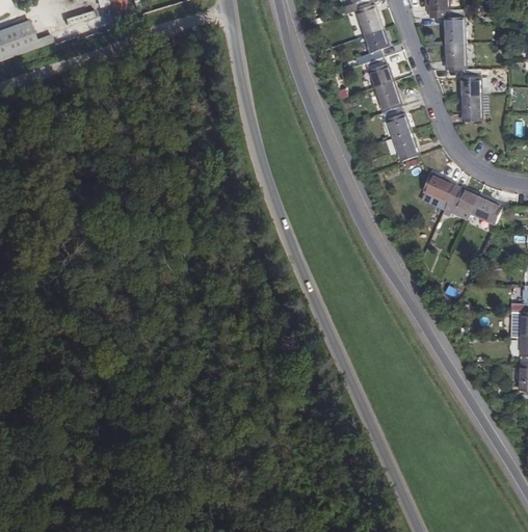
[(88,0),(91,9),(104,7),(108,25),(125,21),(120,0),(88,0)]
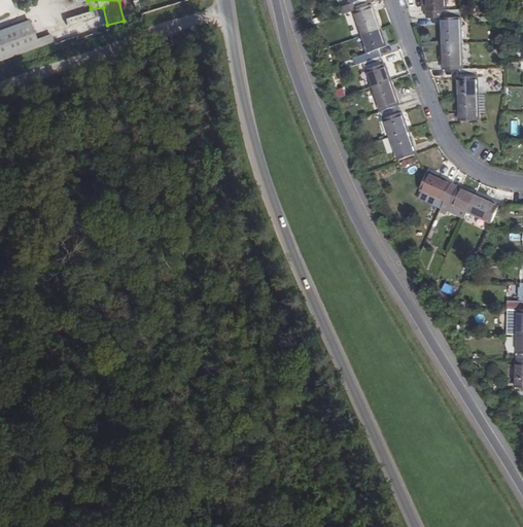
[(347,0),(351,10),(368,4),(365,0),(347,0)]
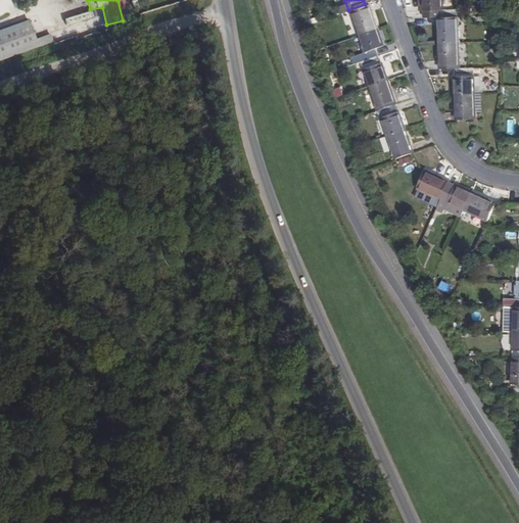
[(439,9),(438,0),(420,0),(421,10),(421,17),(436,17),(453,16),(453,9),(439,9)]
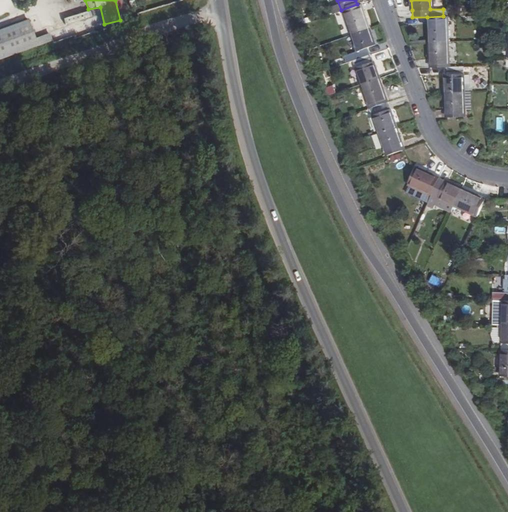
[(357,4),(341,10),(349,34),(367,28),(358,4),(357,4)]
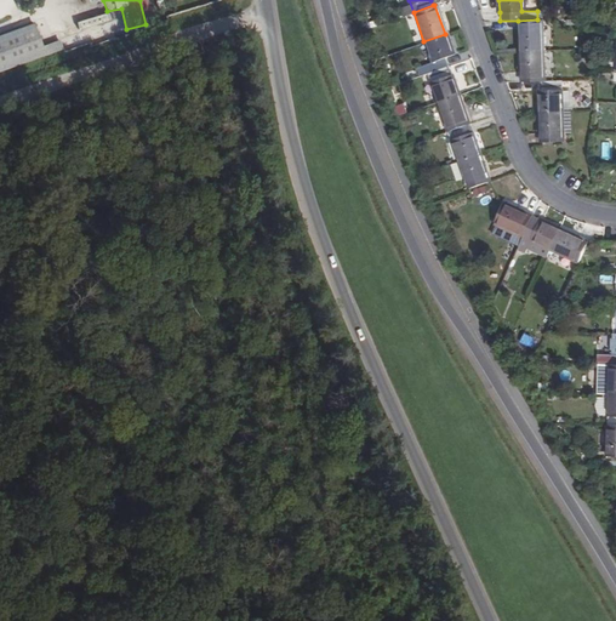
[(537,20),(518,21),(518,29),(515,30),(517,52),(539,51),(537,20)]
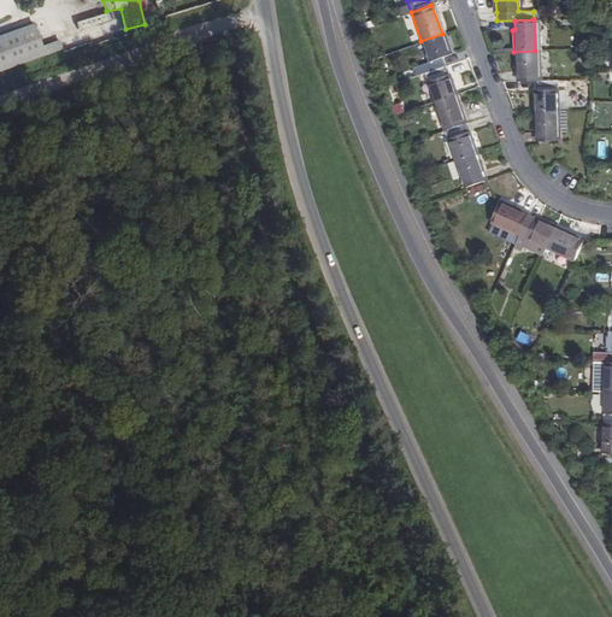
[(30,24),(0,35),(0,53),(35,40),(30,24)]
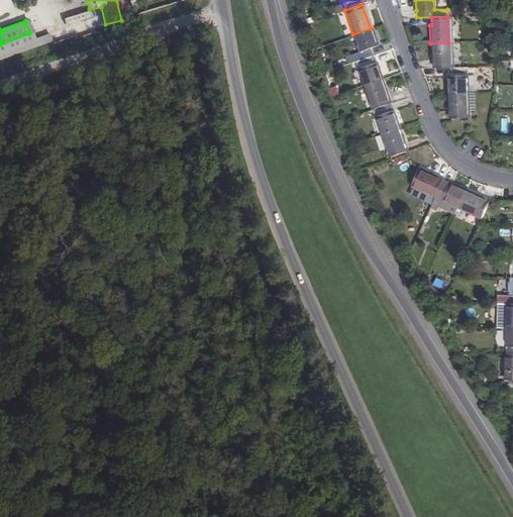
[(371,28),(352,34),(358,52),(352,55),(354,61),(370,56),(368,48),(376,45),(371,28)]
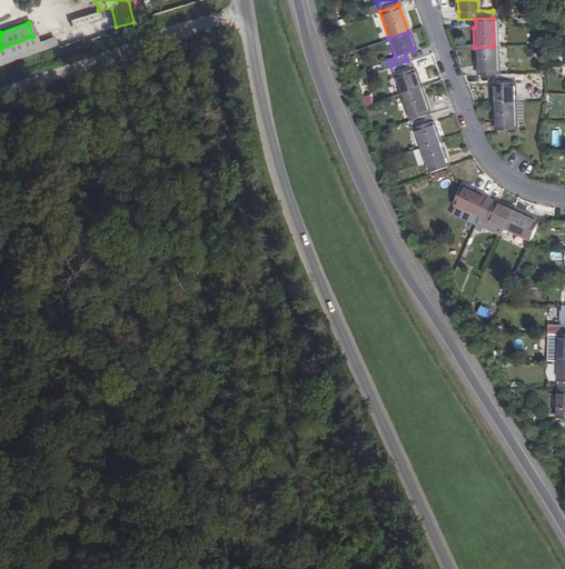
[(494,47),(474,48),(475,75),(492,75),(495,75),(494,47)]
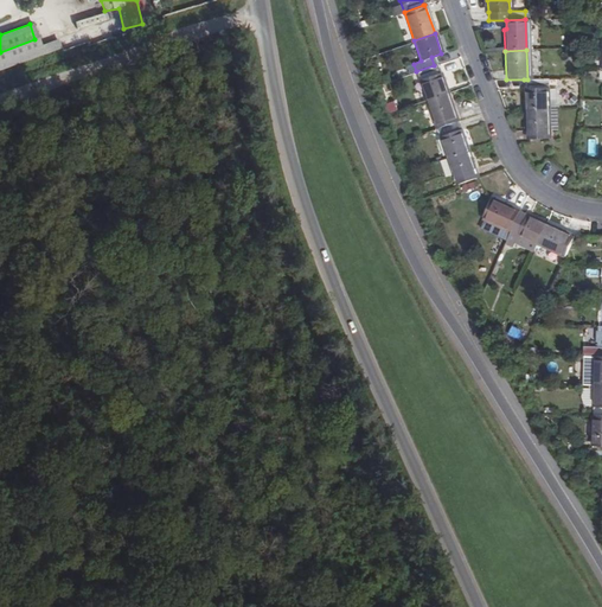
[(434,65),(416,71),(427,100),(447,93),(440,72),(437,74),(434,65)]
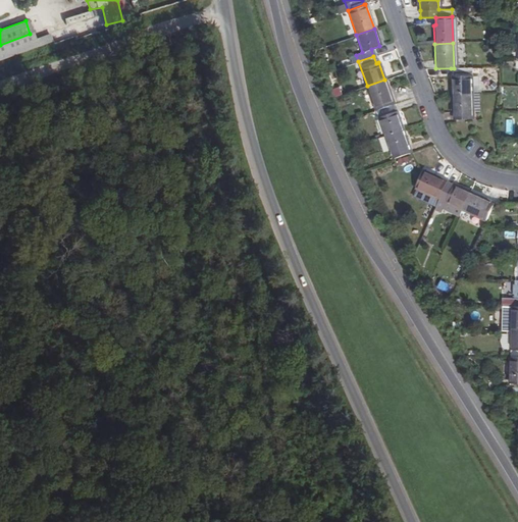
[(454,68),(451,68),(450,75),(449,75),(450,94),(468,94),(467,67),(454,68)]
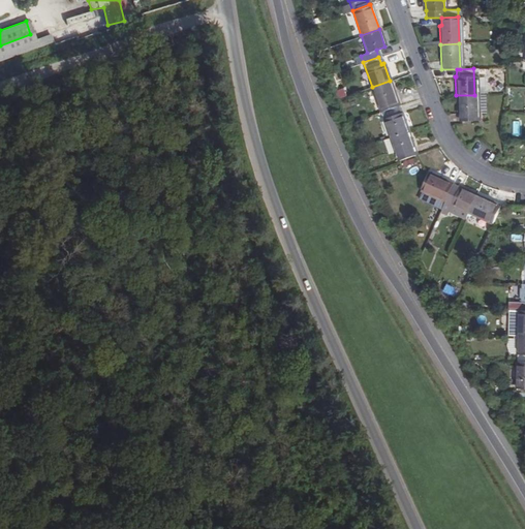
[(390,81),(372,87),(380,111),(396,105),(398,105),(390,81)]
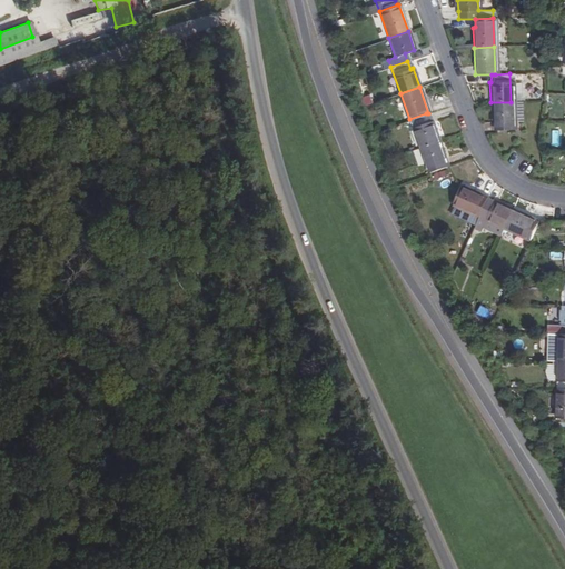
[(511,102),(491,102),(491,130),(512,129),(511,102)]
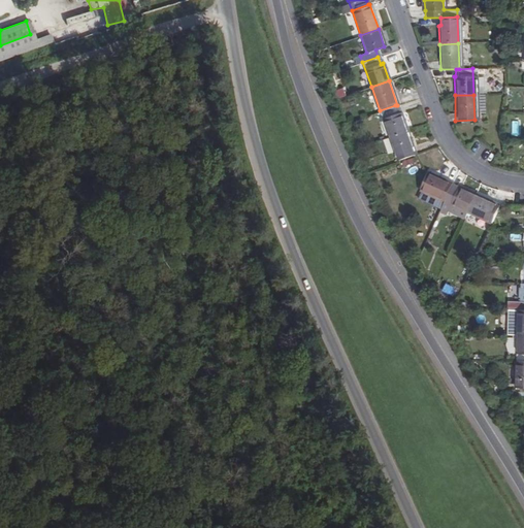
[(395,105),(380,110),(388,135),(405,129),(400,112),(398,112),(395,105)]
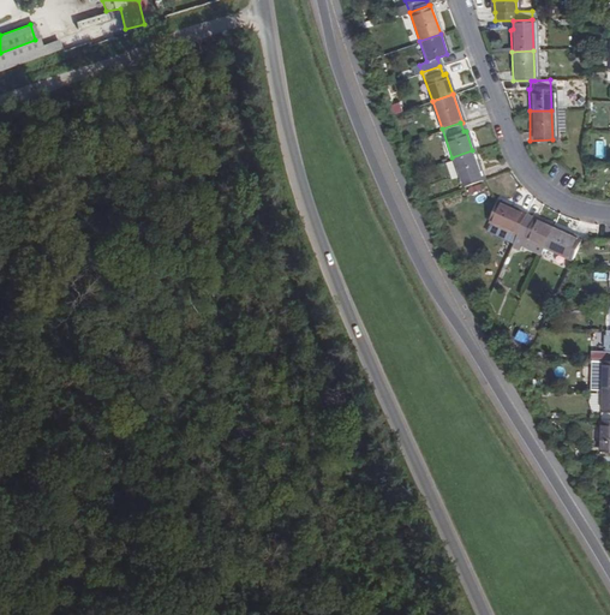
[(472,150),(452,157),(462,186),(483,179),(472,150)]
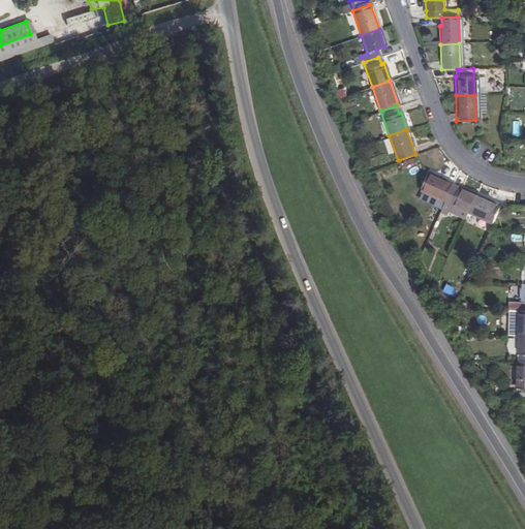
[(419,191),(442,203),(450,186),(450,185),(426,175),(419,191)]
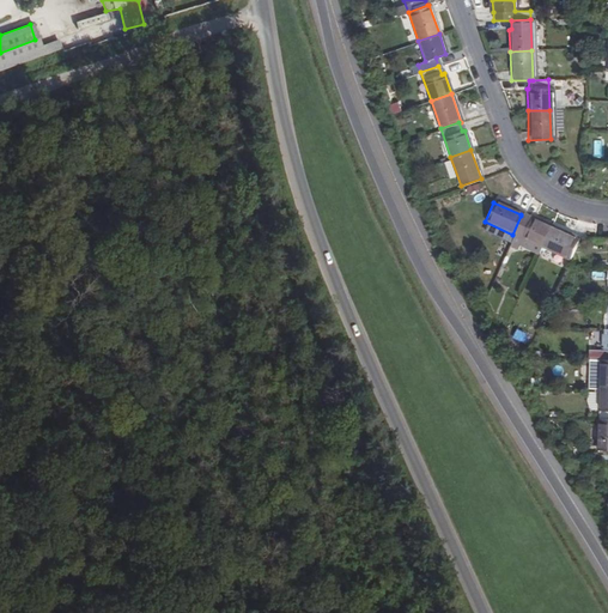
[(540,247),(549,226),(530,218),(529,220),(521,216),(512,235),(506,247),(515,250),(517,246),(536,254),(540,247)]
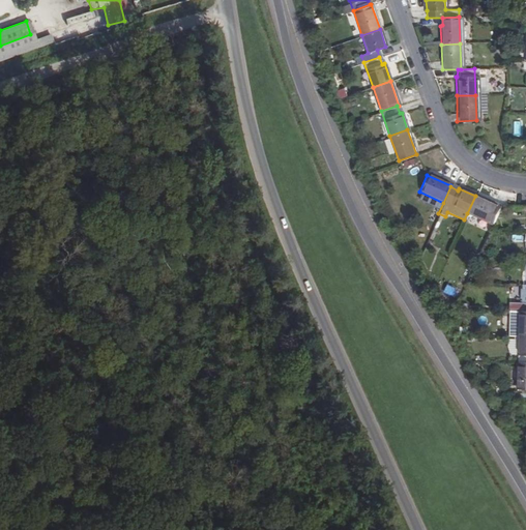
[(498,206),(475,196),(467,213),(490,224),(498,206)]
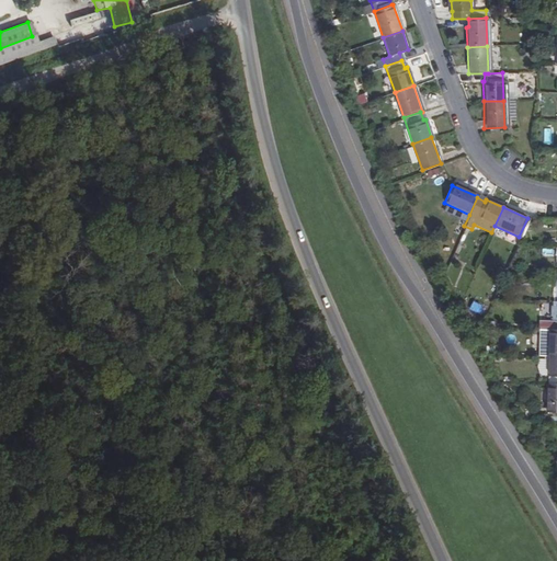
[(556,320),(550,320),(547,320),(533,320),(533,329),(534,329),(547,329),(556,329),(556,320)]
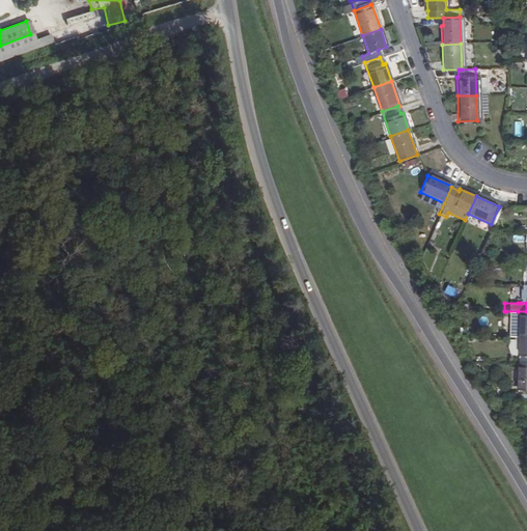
[(517,338),(518,311),(505,311),(505,337),(517,338)]
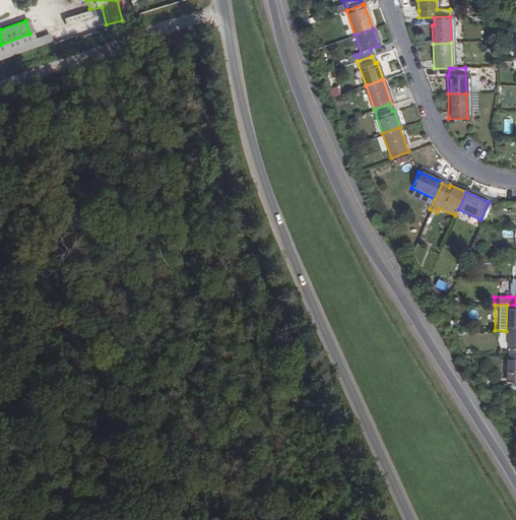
[(515,305),(507,305),(506,331),(515,330),(515,305)]
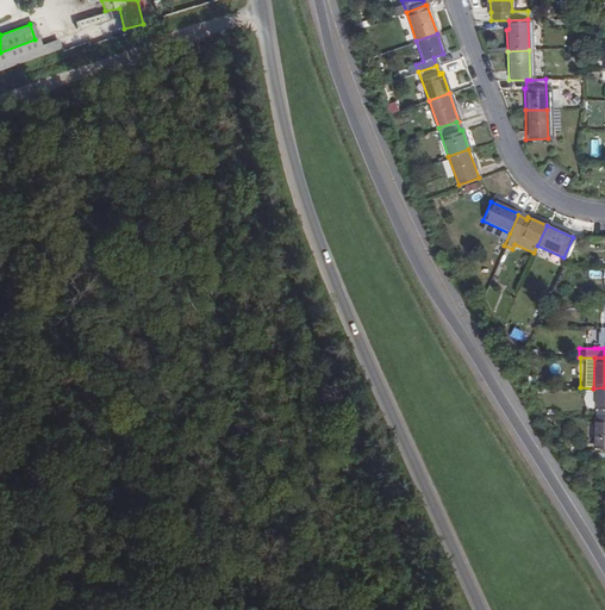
[(604,387),(593,388),(593,417),(604,417),(604,387)]
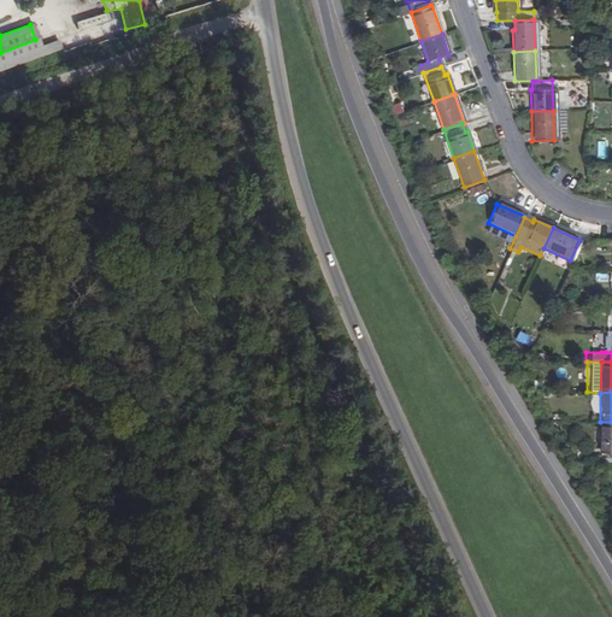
[(611,422),(600,422),(599,453),(611,453),(611,422)]
